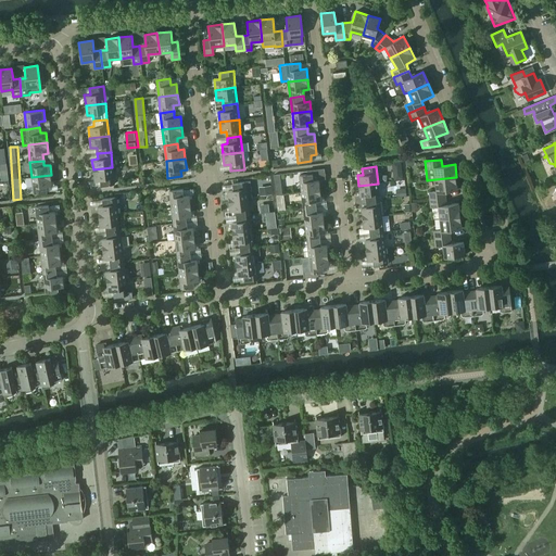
[(114,185),(112,167),(93,169),(95,180),(100,179),(101,186),(114,185)]
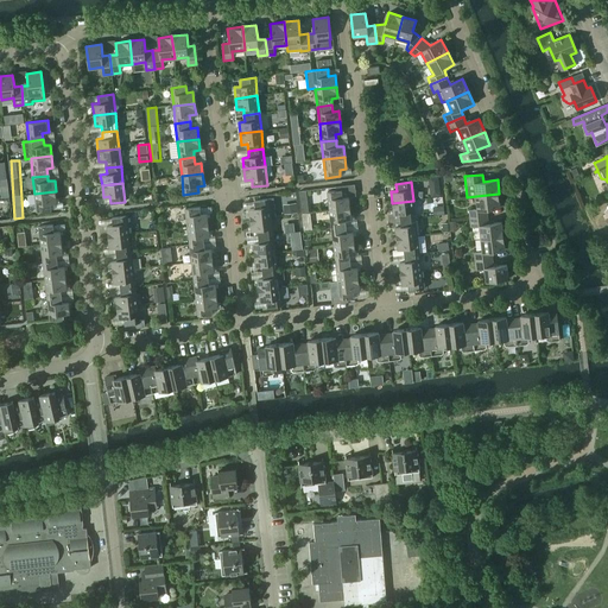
[(310,190),(302,190),(304,229),(311,229),(310,190)]
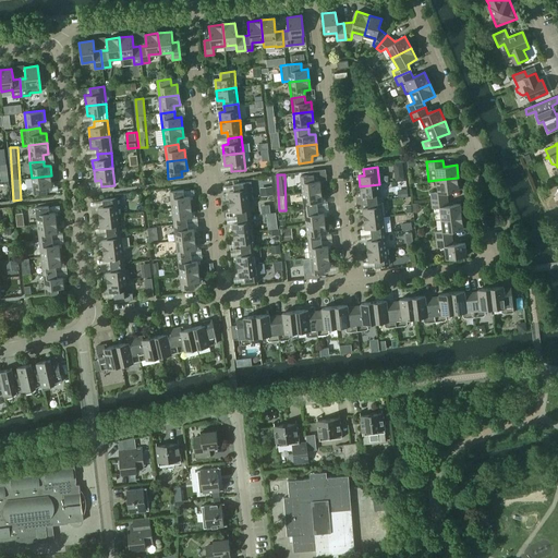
[(314,174),(301,177),(302,193),(322,191),(320,181),(315,181),(314,174)]
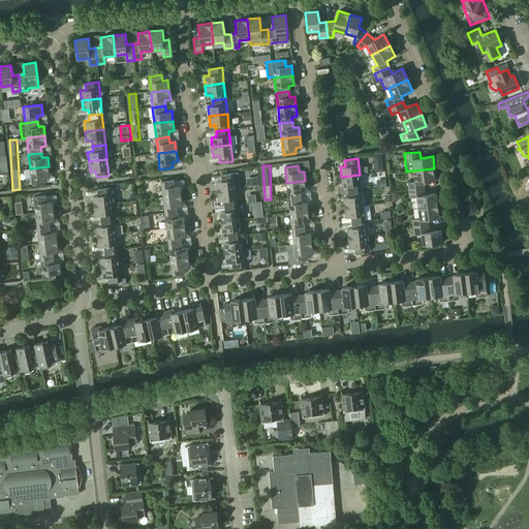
[(50,177),(49,166),(30,168),(32,185),(44,183),(44,178),(50,177)]
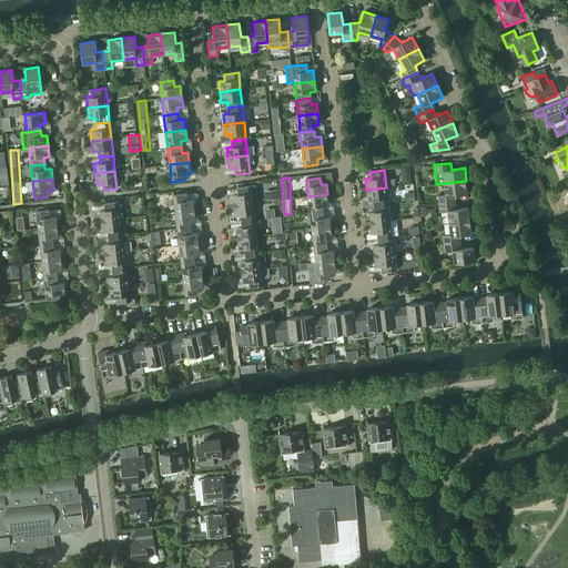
[(467,194),(466,181),(445,183),(446,195),(438,196),(439,204),(456,202),(455,195),(467,194)]
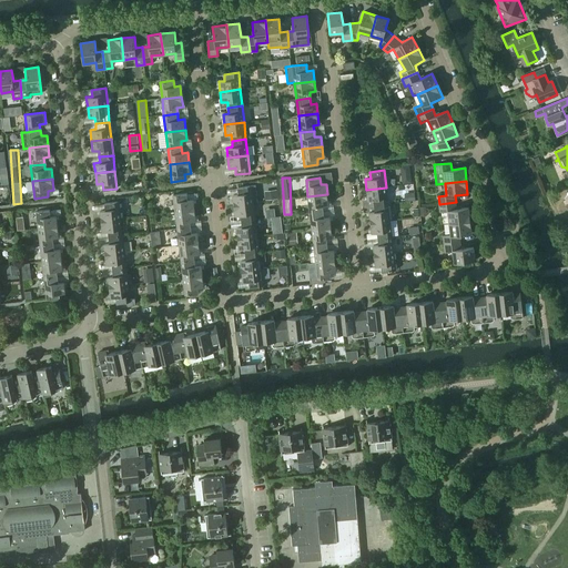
[(253,203),(251,185),(237,188),(239,194),(232,194),(234,205),(253,203)]
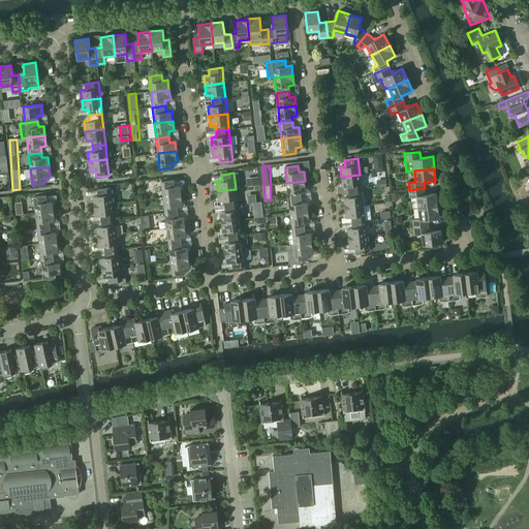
[(361,190),(360,175),(341,177),(342,186),(347,186),(348,191),(361,190)]
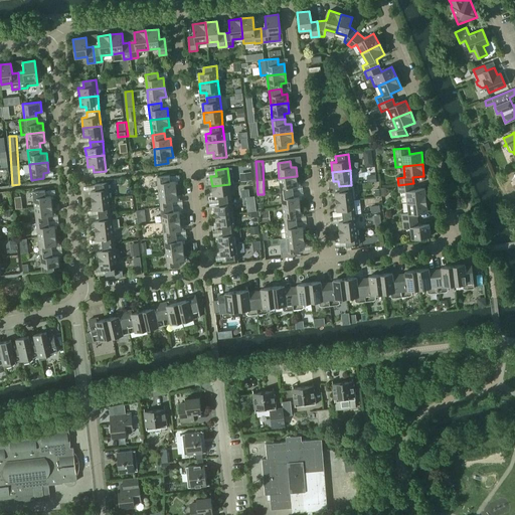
[(170,181),(169,175),(157,177),(159,192),(177,190),(175,181),(170,181)]
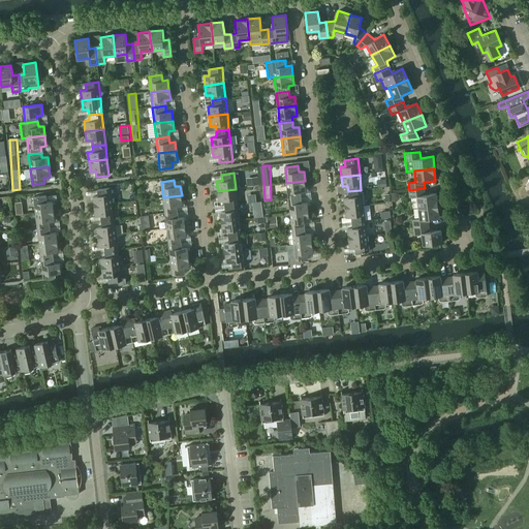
[(306,191),(305,181),(286,183),(288,198),(301,196),(301,191),(306,191)]
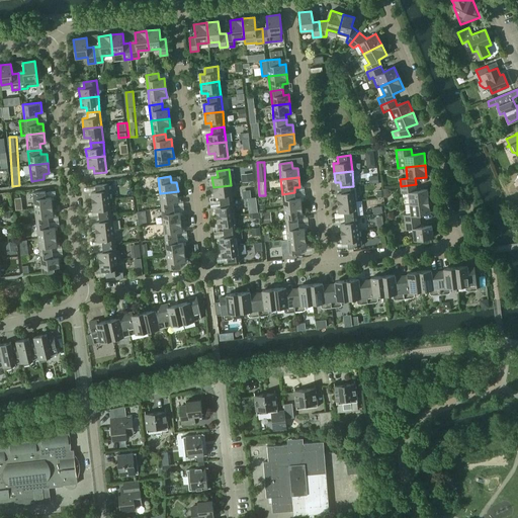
[(109,184),(95,185),(96,191),(91,192),(92,201),(110,199),(109,184)]
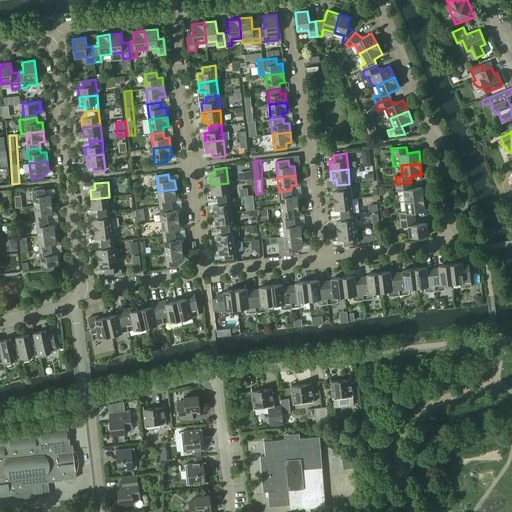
[(411,188),(411,182),(396,184),(397,191),(404,190),(405,201),(424,199),(423,187),(411,188)]
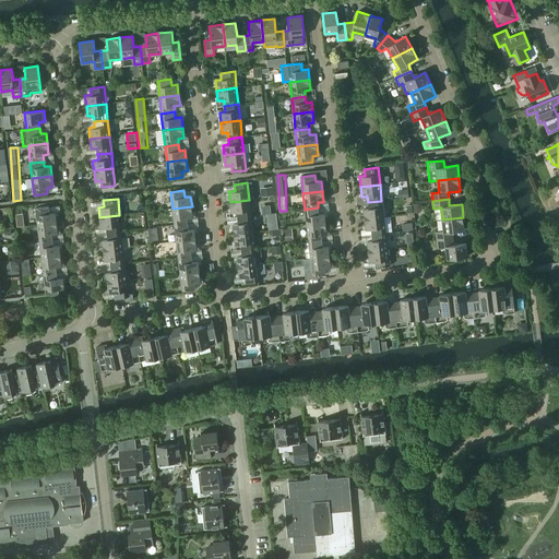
[(251,216),(249,200),(230,202),(232,212),(237,212),(238,217),(251,216)]
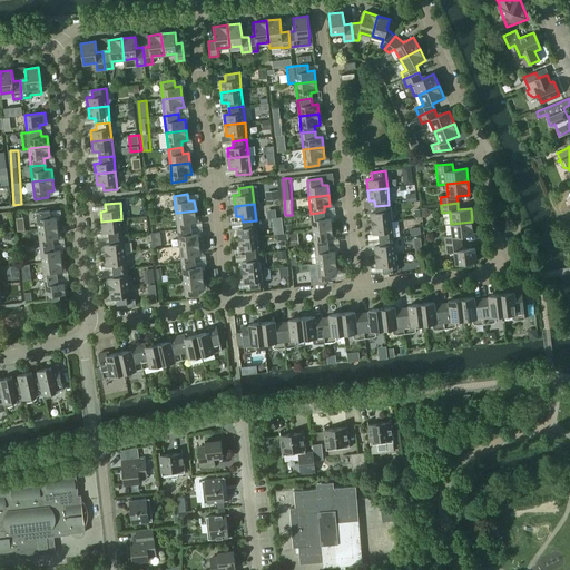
[(391,220),(389,205),(375,206),(376,212),(370,213),(372,223),(391,220)]
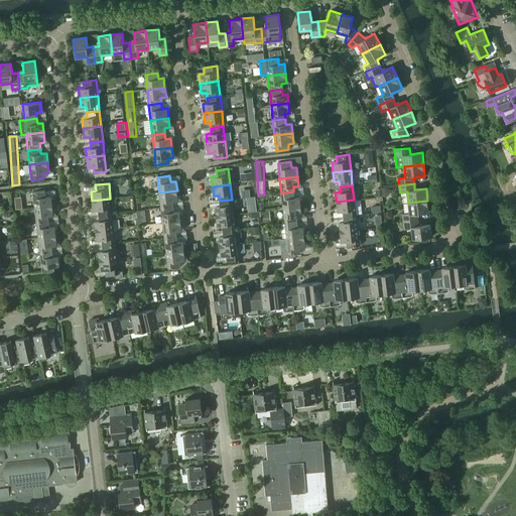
[(45,190),(32,192),(34,208),(52,206),(51,196),(45,197),(45,190)]
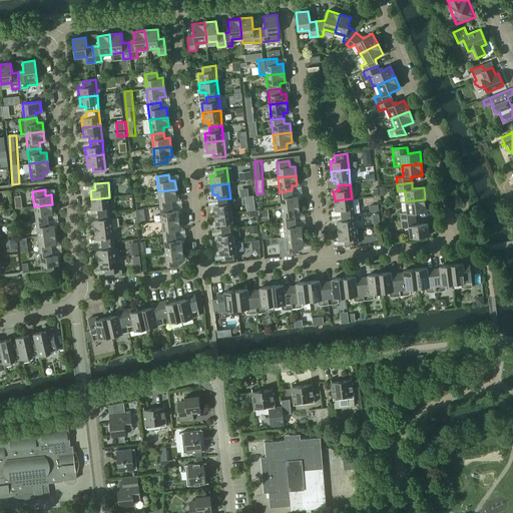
[(177,199),(176,189),(158,191),(160,206),(172,205),(171,199),(177,199)]
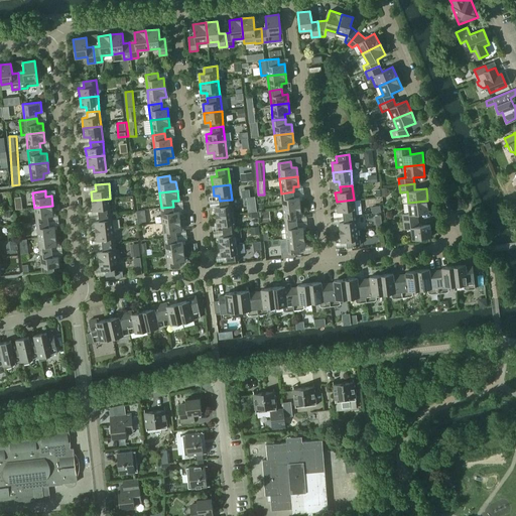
[(294,198),(293,191),(281,194),(283,209),(300,207),(299,197),(294,198)]
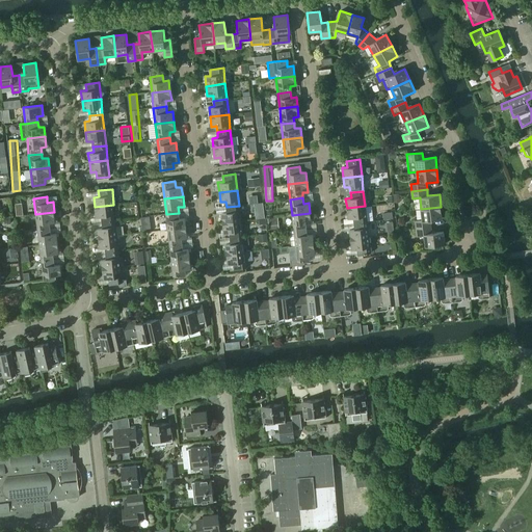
[(115,220),(113,205),(95,207),(96,217),(101,216),(102,222),(115,220)]
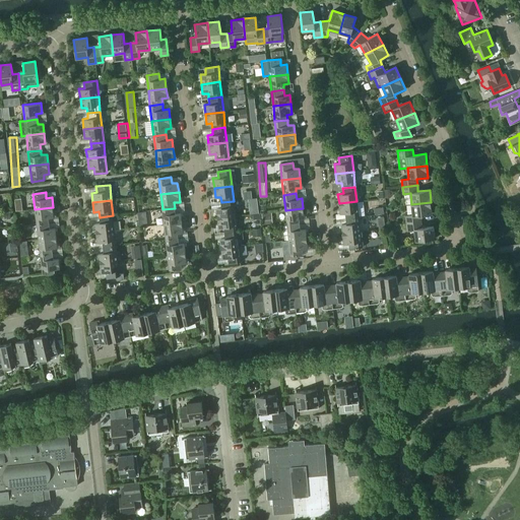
[(236,216),(234,201),(221,202),(221,208),(216,208),(217,218),(236,216)]
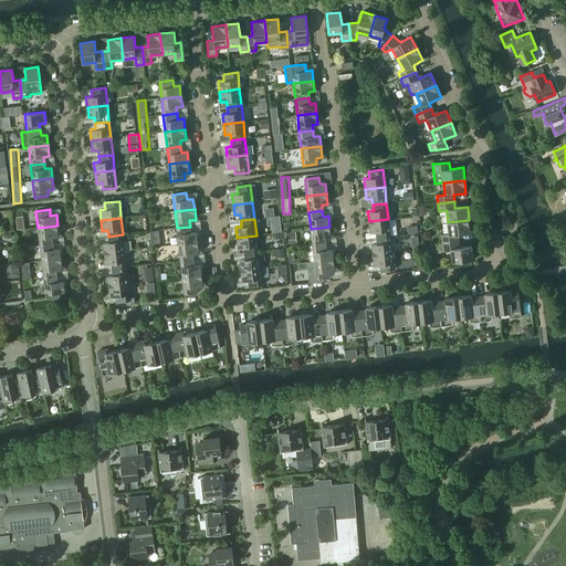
[(390,236),(388,219),(369,221),(370,232),(376,232),(377,238),(390,236)]
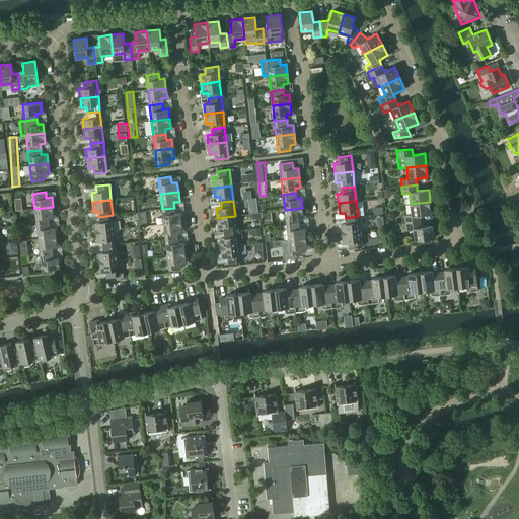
[(432,214),(430,202),(411,204),(412,215),(404,215),(405,223),(421,221),(420,215),(432,214)]
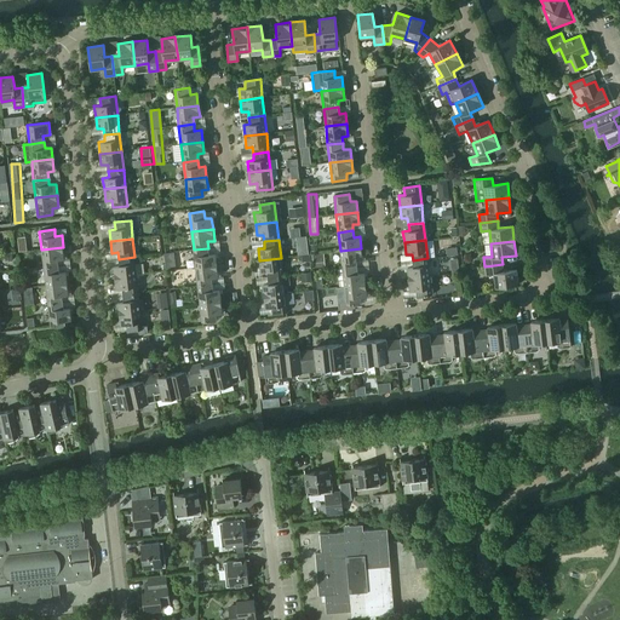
[(64,258),(63,247),(41,250),(42,268),(58,267),(58,259),(64,258)]
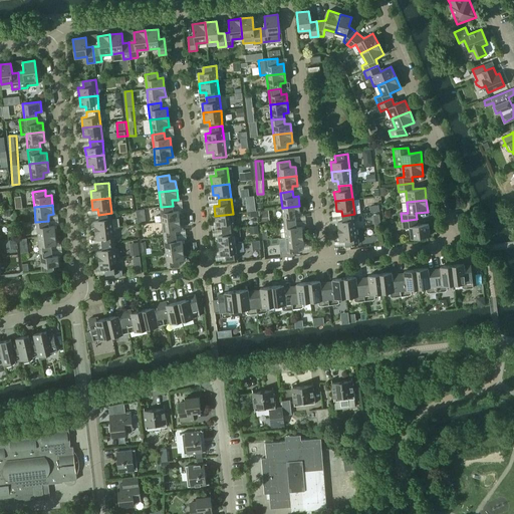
[(173,211),(173,206),(161,207),(162,222),(180,220),(179,210),(173,211)]
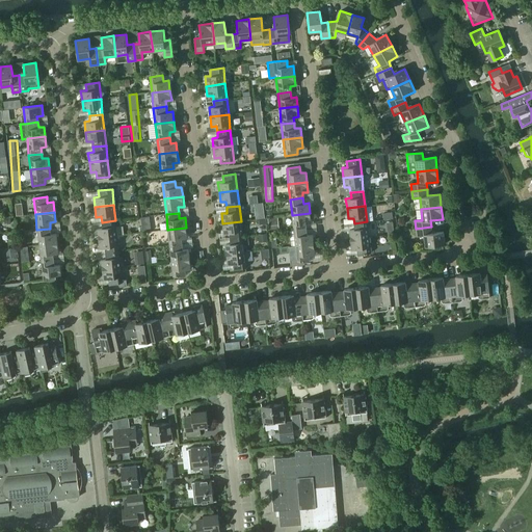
[(312,223),(310,213),(292,215),(294,231),(307,229),(306,223),(312,223)]
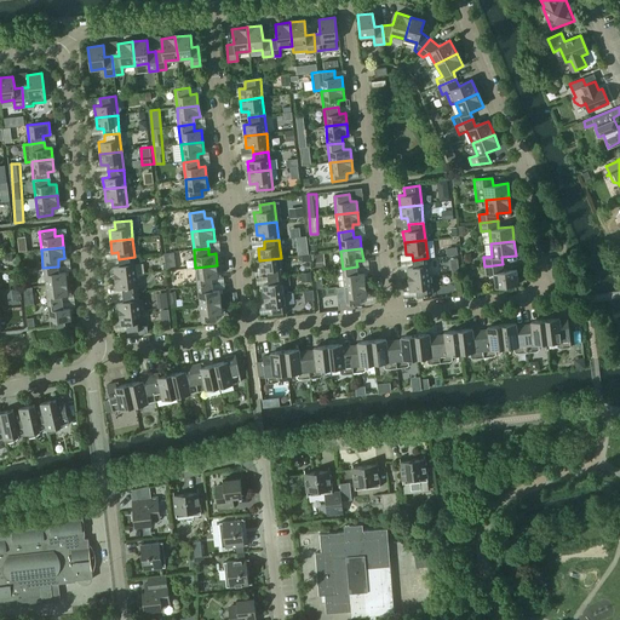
[(325,267),(325,254),(314,256),(315,267),(325,267)]
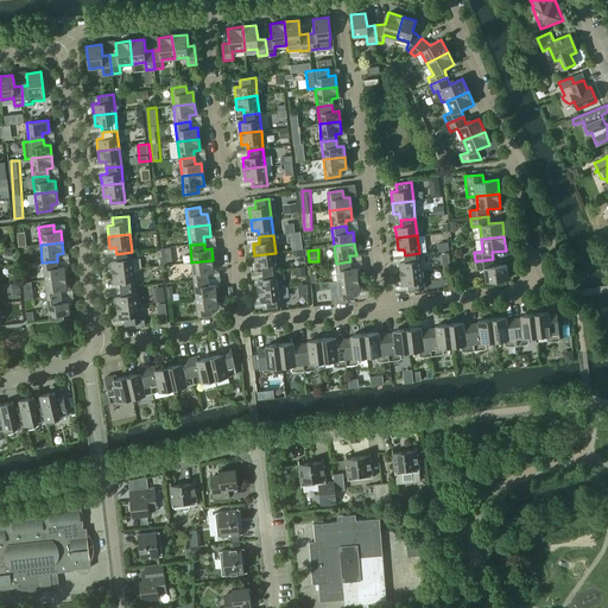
[(134,270),(132,252),(116,254),(118,260),(111,260),(112,272),(134,270)]
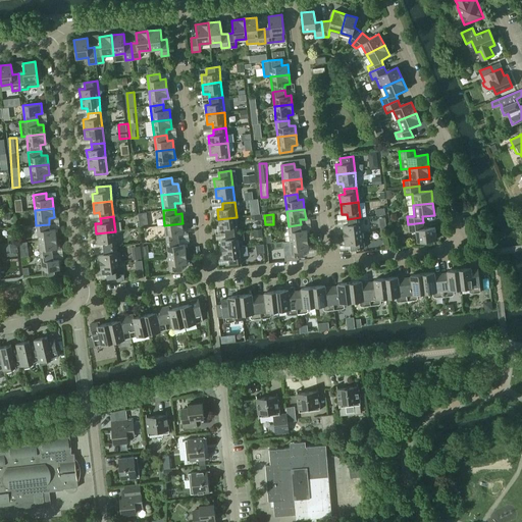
[(238,231),(237,217),(218,219),(219,228),(224,228),(225,233),(238,231)]
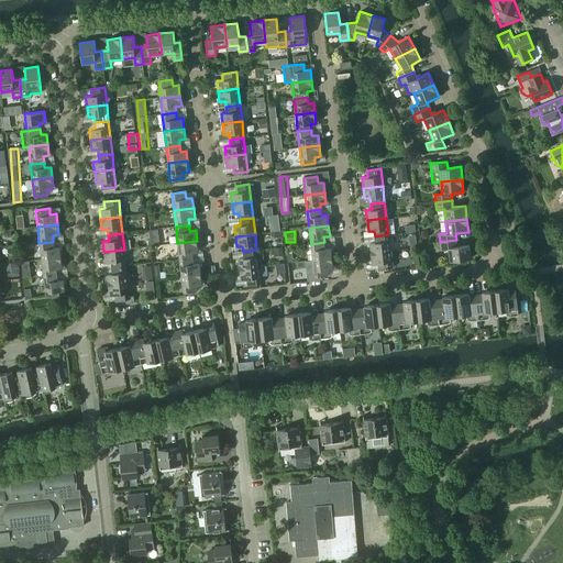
[(390,251),(388,234),(375,236),(375,242),(370,243),(371,253),(390,251)]
